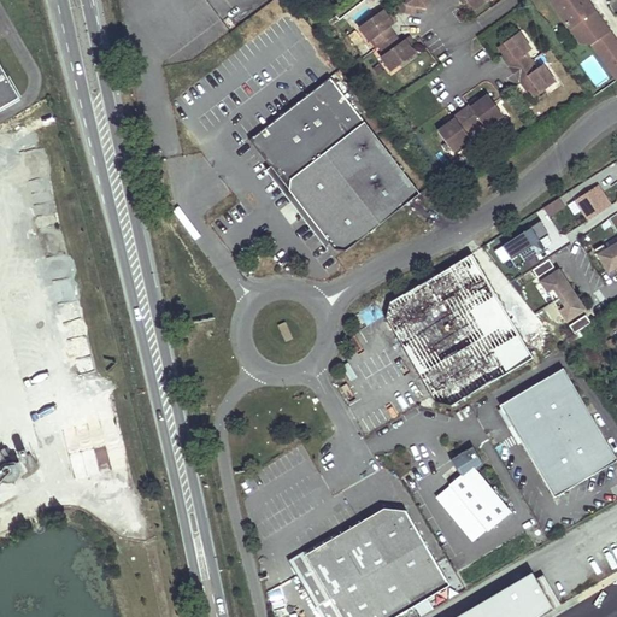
[(409,0),(409,3),(404,1),(399,1),(397,11),(416,13),(418,5),(428,6),(428,0),(409,0)]
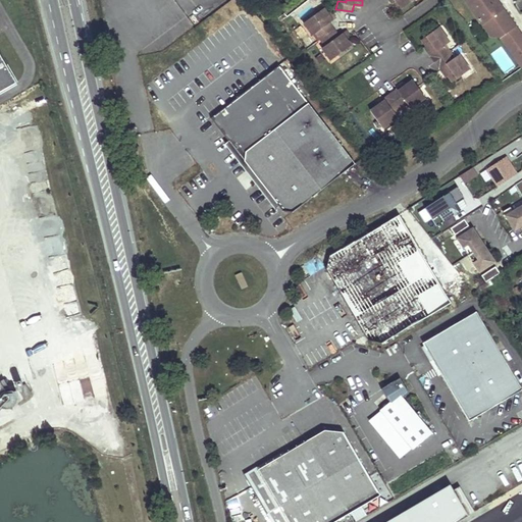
[(498,0),(465,0),(482,22),(491,35),(502,37),(521,64),(521,33),(517,27),(504,7),(498,0)]
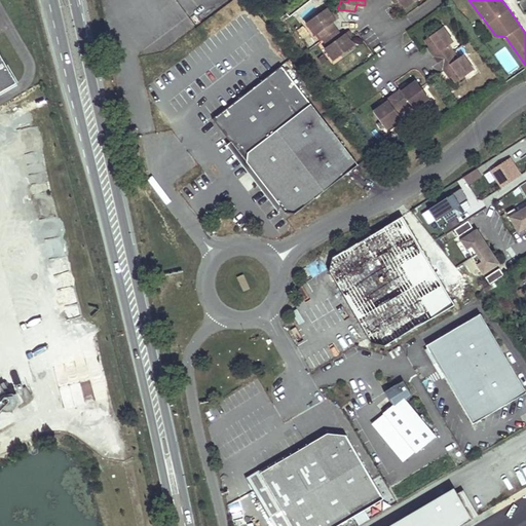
[(332,13),(328,7),(307,22),(316,35),(320,33),(329,45),(326,47),(335,61),(354,46),(349,38),(346,33),(343,35),(334,23),(337,21),(332,13)]
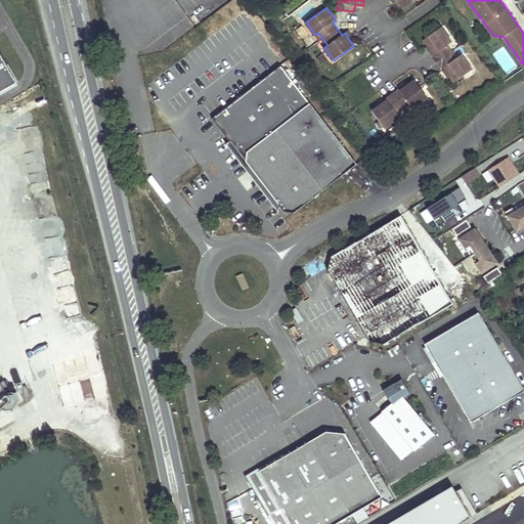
[(334,11),(331,13),(336,20),(339,18),(334,11)]
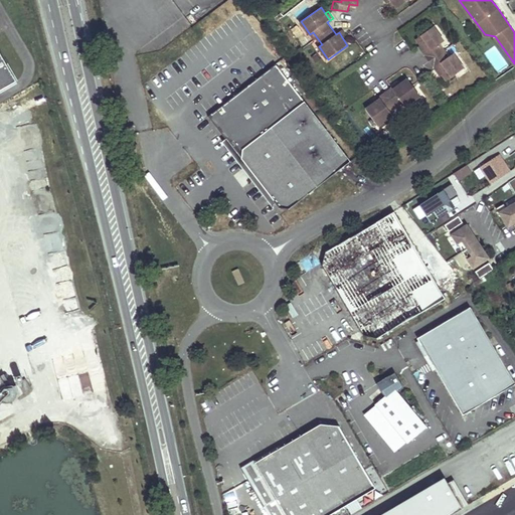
[(445,41),(434,27),(416,40),(421,46),(424,50),(422,52),(439,72),(441,71),(444,75),(448,81),(465,68),(454,54),(449,57),(440,45),(445,41)]
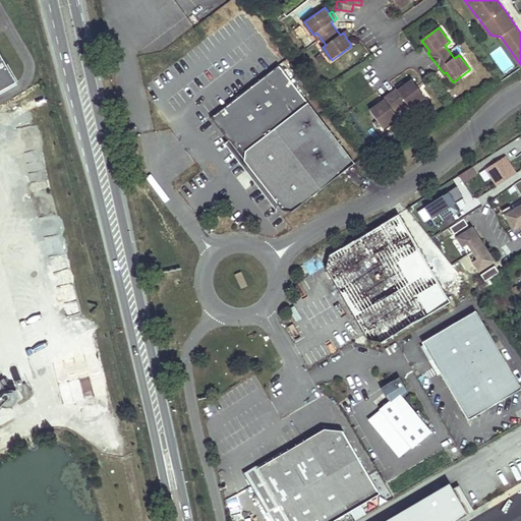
[(0,93),(17,82),(0,52),(0,93)]
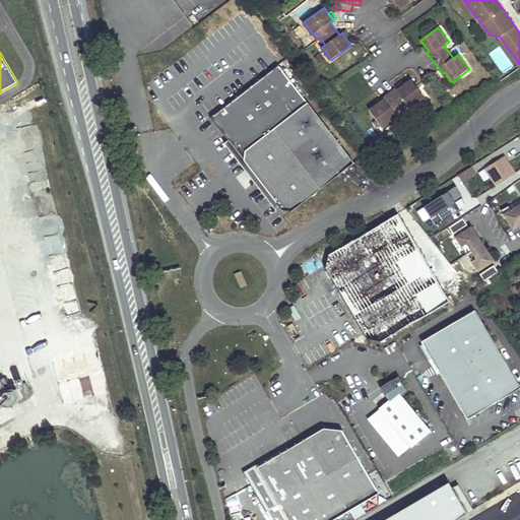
[(355,161),(278,64),(211,117),(282,211),(293,210),(355,161)]
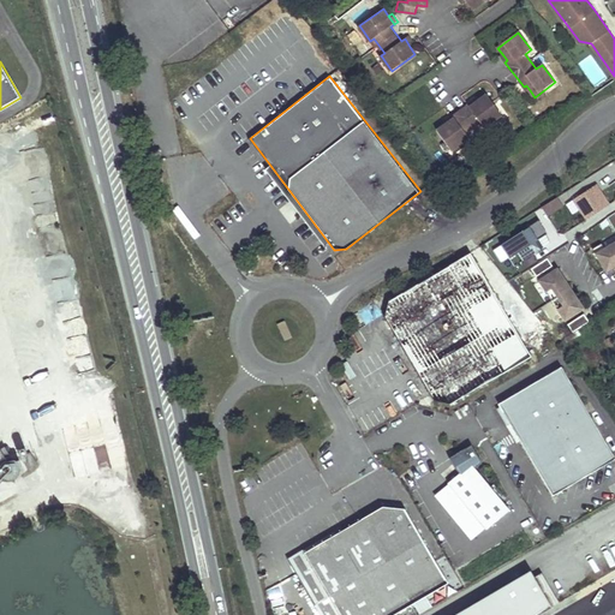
[(485,127),(502,115),(488,95),(481,100),(476,103),(475,101),(449,119),(451,121),(445,125),(437,130),(452,150),(470,138),(466,132),(481,121),(485,127)]
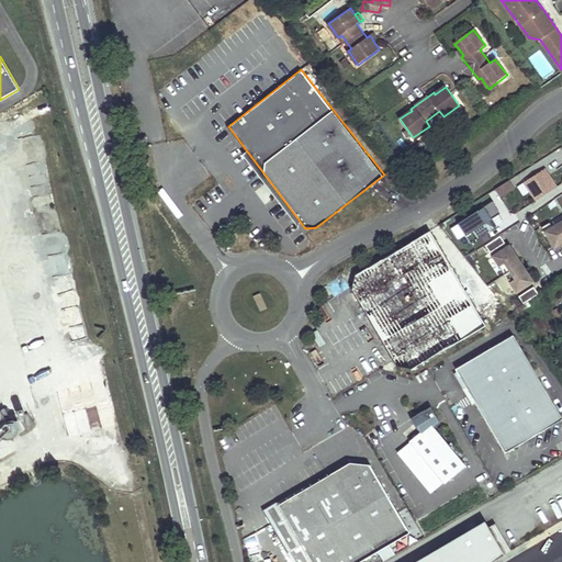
[(561,148),(551,156),(558,167),(561,164),(561,148)]
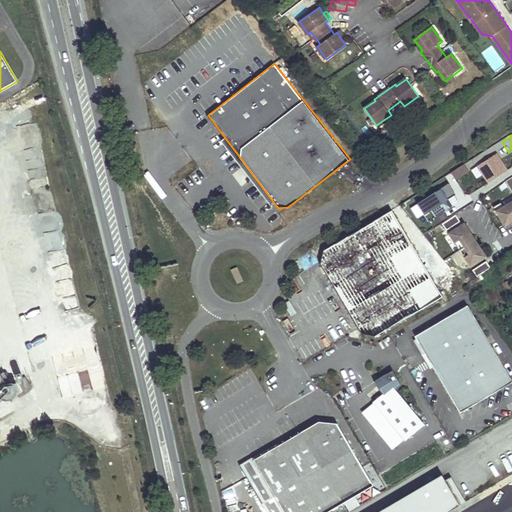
[(496,154),(475,168),(487,185),(507,170),(496,154)]
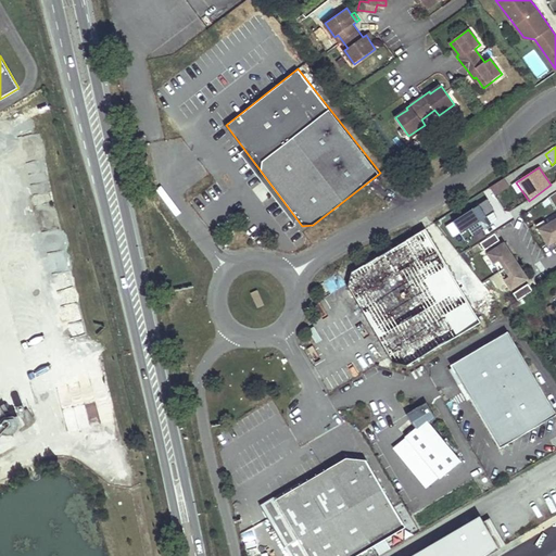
[(488,188),(493,197),(508,188),(503,179),(488,188)]
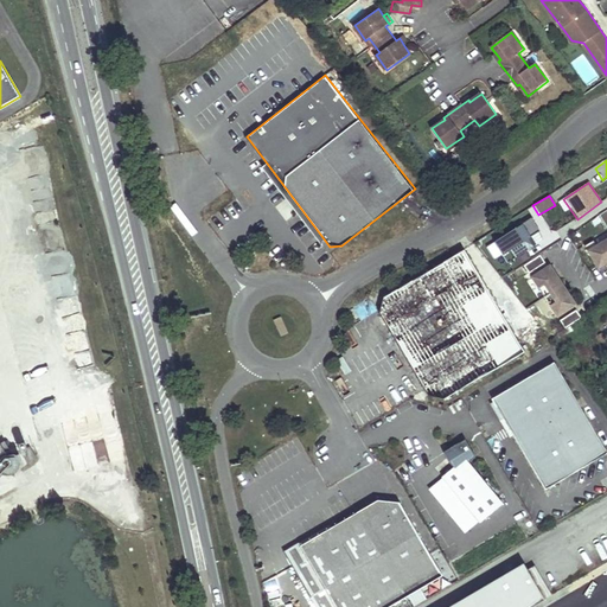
[(485,248),(493,262),(509,253),(516,264),(537,251),(537,253),(555,242),(542,219),(534,224),(531,219),(485,248)]
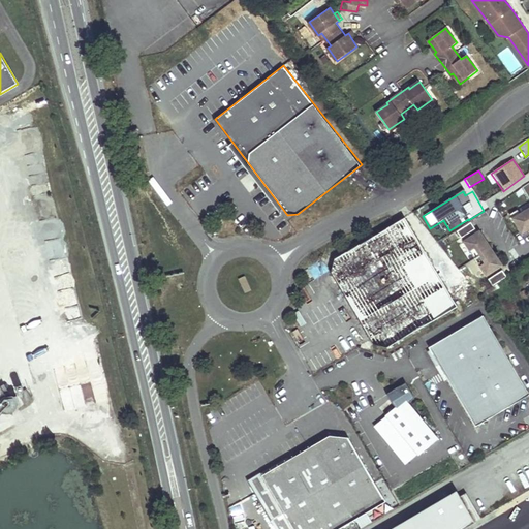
[(516,194),(505,200),(510,210),(521,205),(516,194)]
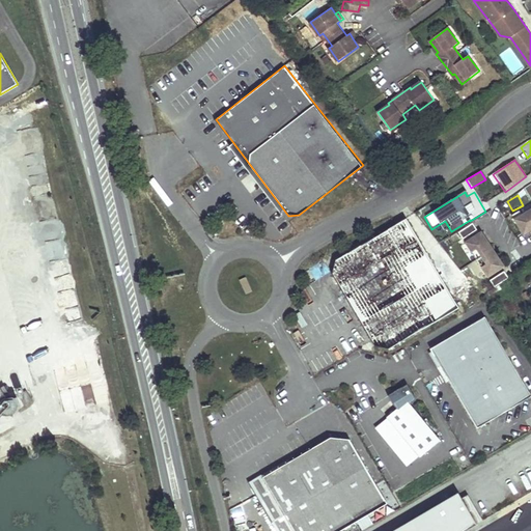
[(530,210),(524,215),(521,210),(513,215),(526,235),(530,231),(530,210)]
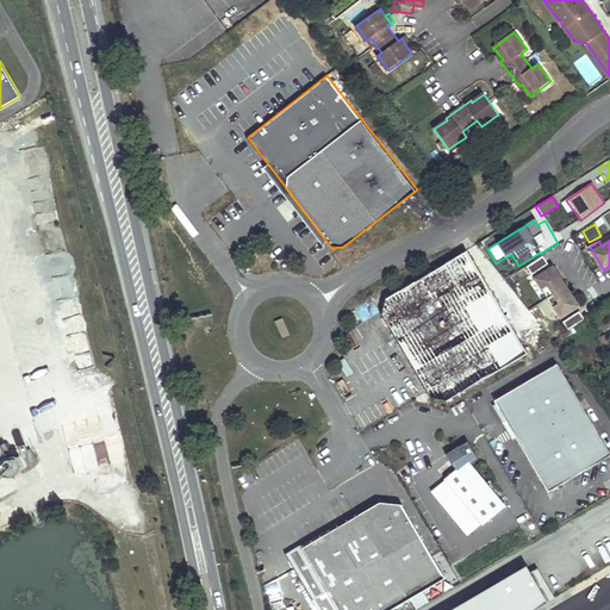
[(429,391),(431,397),(446,399),(529,352),(468,249),(386,297),(383,312),(429,391)]
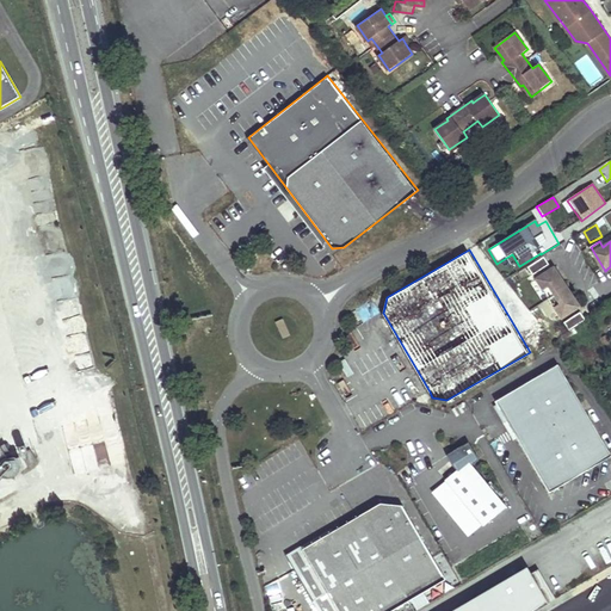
[(535,275),(551,264),(545,257),(530,267),(535,275)]
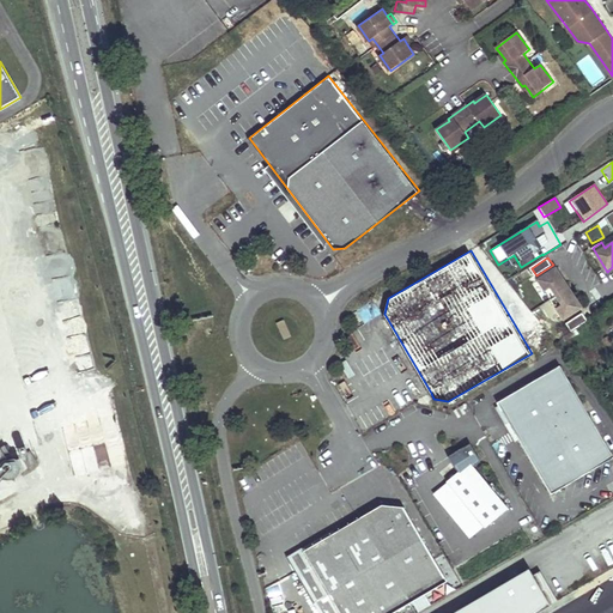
[(583,308),(557,268),(539,280),(565,320),(583,308)]
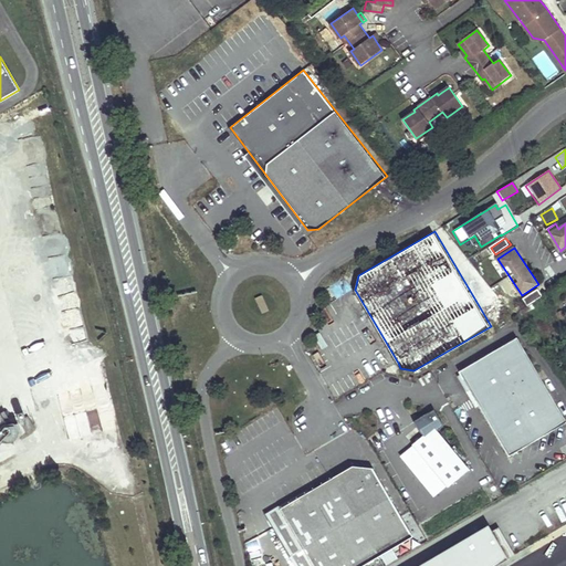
[(544,295),(540,289),(525,299),(530,305),(544,295)]
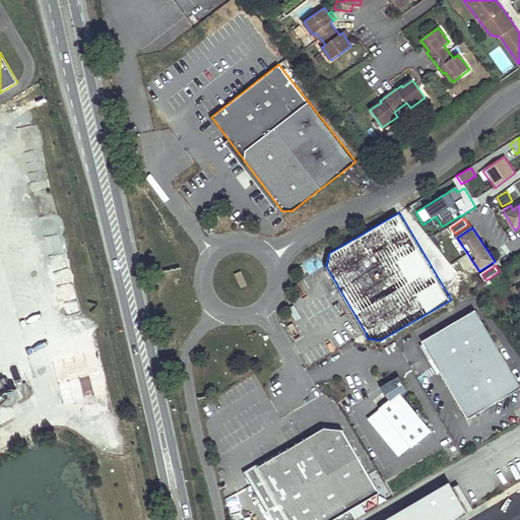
[(247,285),(241,272),(235,275),(241,288),(247,285)]
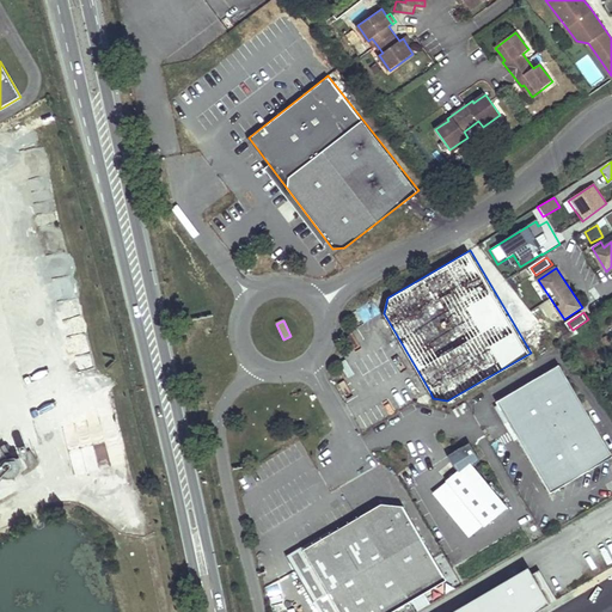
[(611,454),(561,367),(499,404),(500,407),(520,441),(551,493),(611,457),(611,454)]
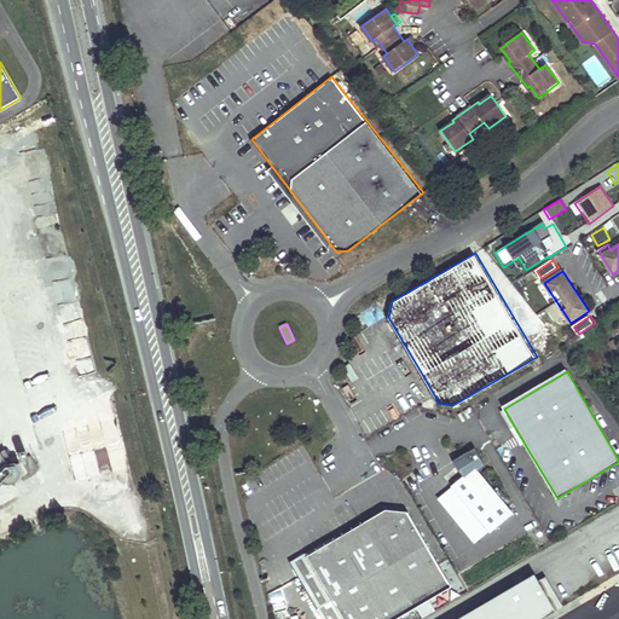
[(526,446),(505,411),(502,414),(522,447),(526,446)]
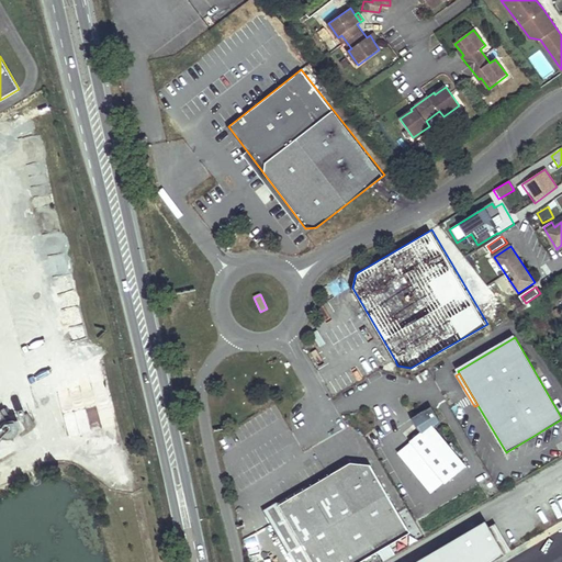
[(19,418),(25,429),(34,424),(27,413),(19,418)]
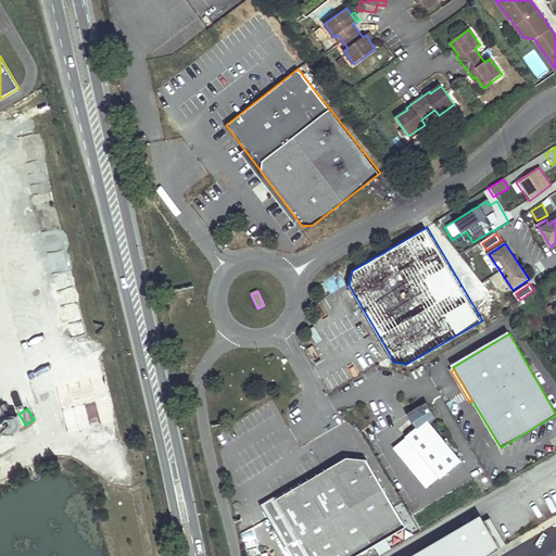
[(460,462),(426,419),(405,437),(439,479),(460,462)]
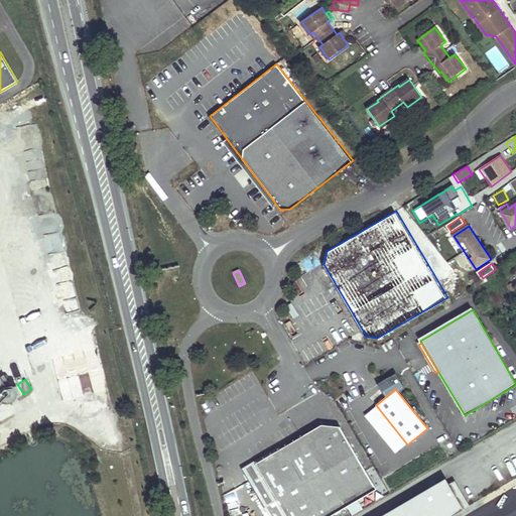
[(343,426),(325,424),(259,463),(261,467),(265,474),(252,482),(272,515),(333,515),(380,489),(343,426)]
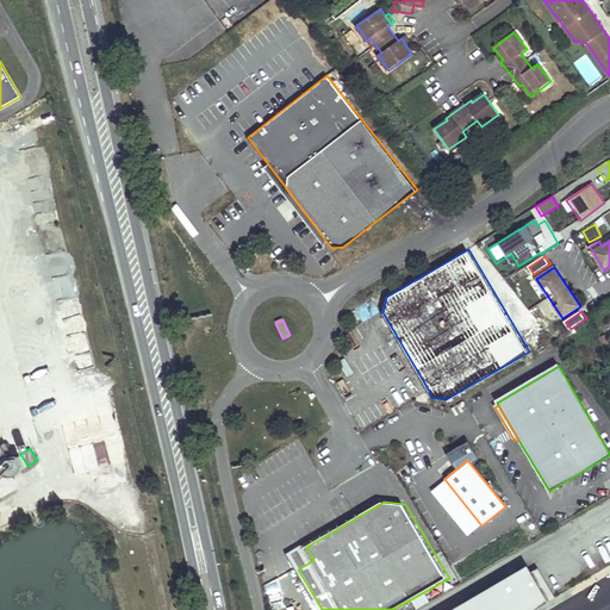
[(609,529),(598,535),(609,559),(609,529)]
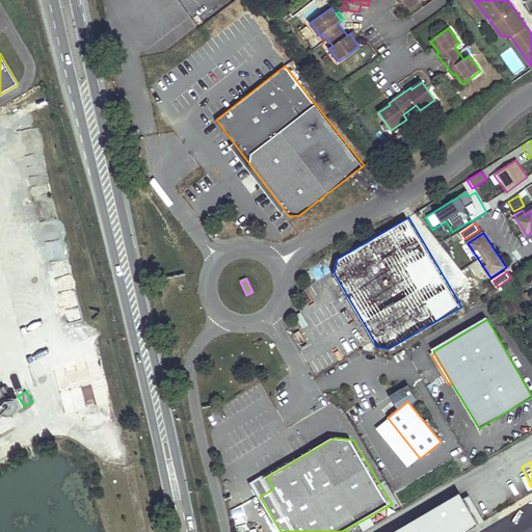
[(267,477),(254,485),(260,497),(273,488),(269,481),(267,477)]
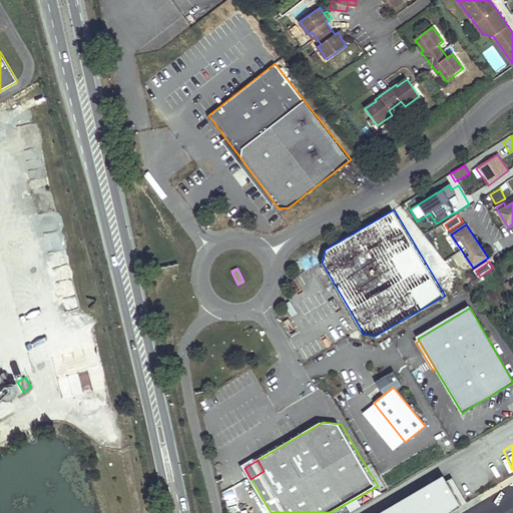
[(449,512),(459,507),(441,476),(378,512),(449,512)]
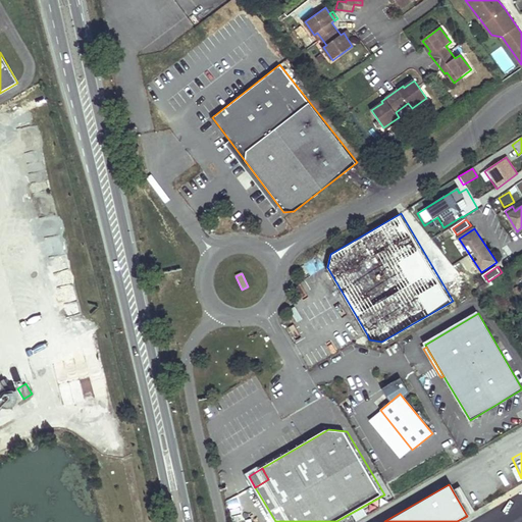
[(235,520),(247,517),(243,504),(230,508),(235,520)]
